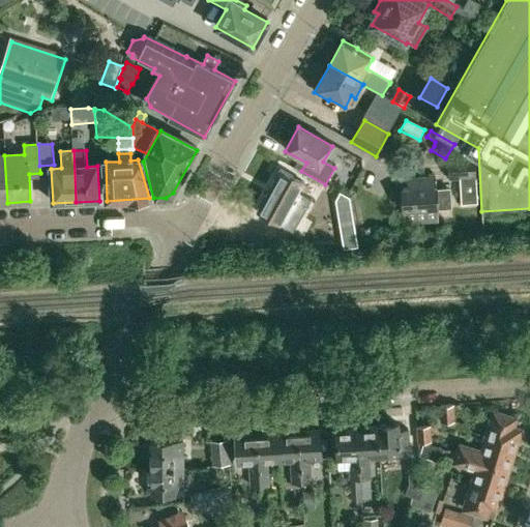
[(477,204),(475,160),(449,162),(450,179),(460,178),(461,205),(477,204)]
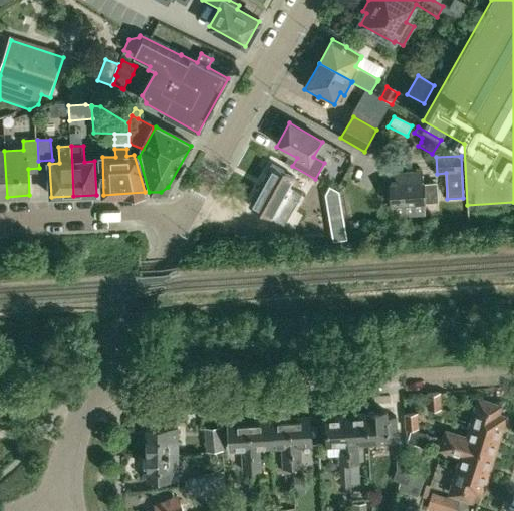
[(249,207),(283,227),(301,195),(289,189),(294,179),(272,167),(249,207)]
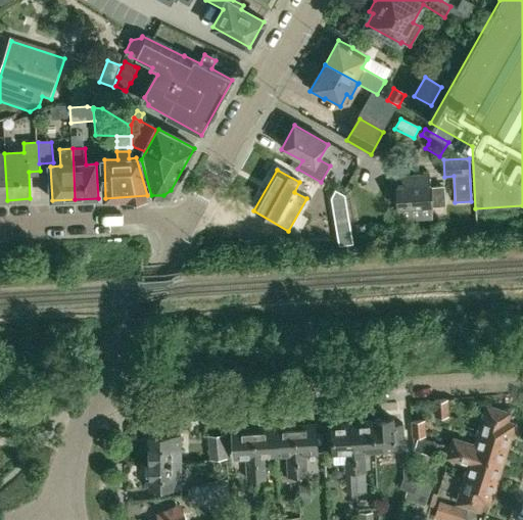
[(398,208),(431,206),(444,206),(443,188),(430,189),(430,186),(429,187),(428,176),(402,178),(403,188),(397,188),(398,208)]
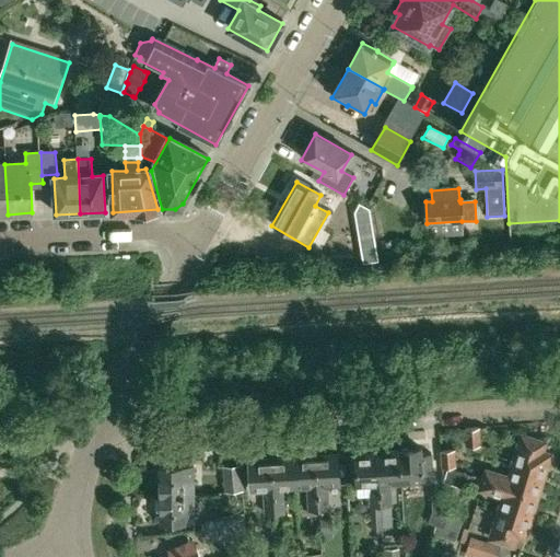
[(362,209),(352,204),(348,212),(358,218),(362,209)]
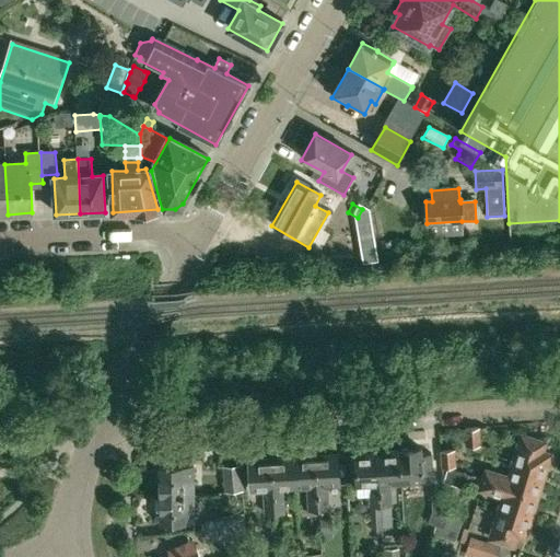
[(482,447),(482,431),(469,431),(466,431),(466,448),(482,447)]
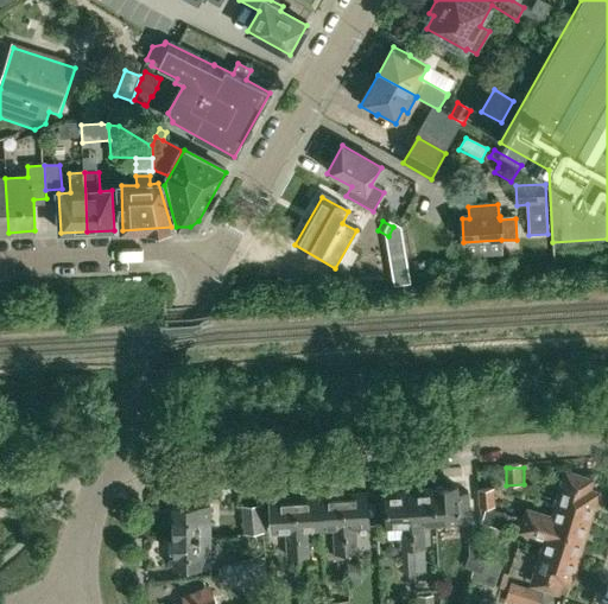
[(556,509),(590,519),(597,495),(589,493),(591,482),(567,474),(556,509)]
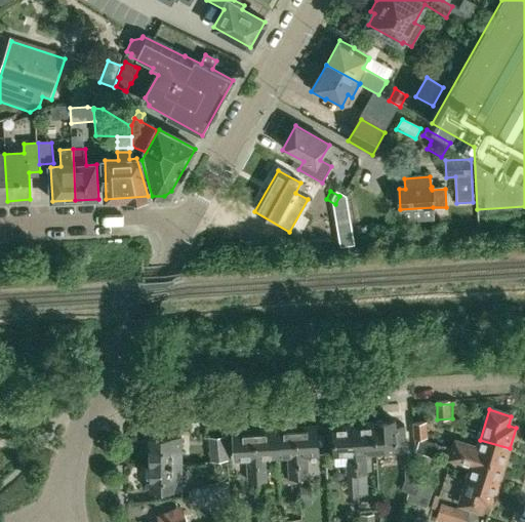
[(374,424),(376,455),(406,453),(405,428),(396,428),(396,423),(374,424)]
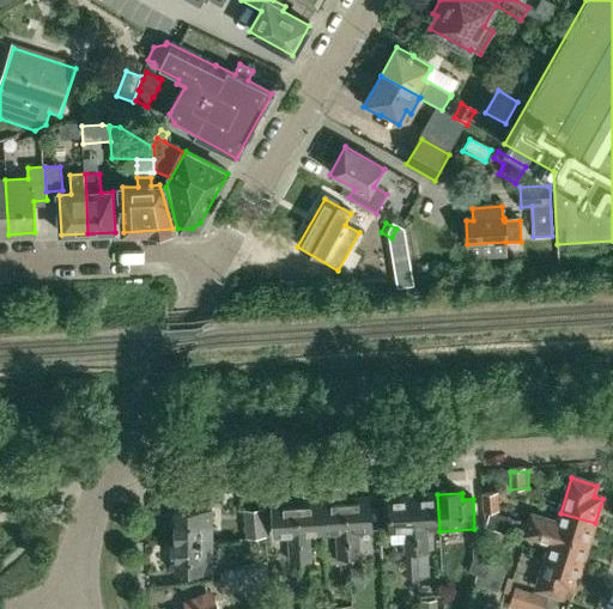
[(499,512),(498,493),(481,495),(484,515),(499,512)]
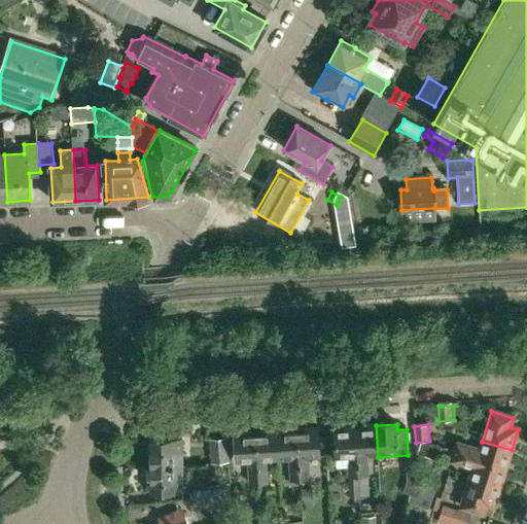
[(369,458),(378,457),(376,425),(376,426),(356,427),(359,477),(370,476),(369,458)]
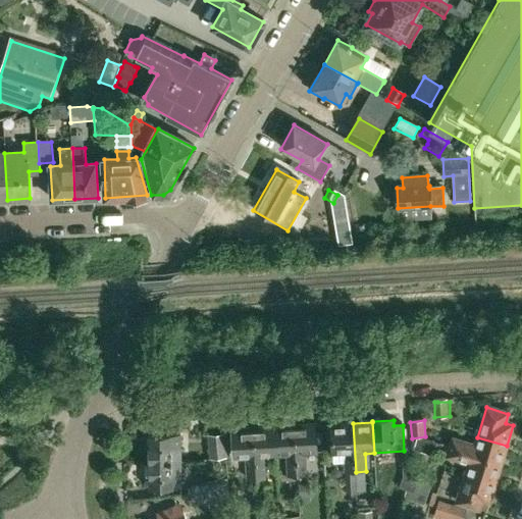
[(356,472),(353,423),(331,424),(333,465),(345,464),(347,492),(357,491),(356,472)]
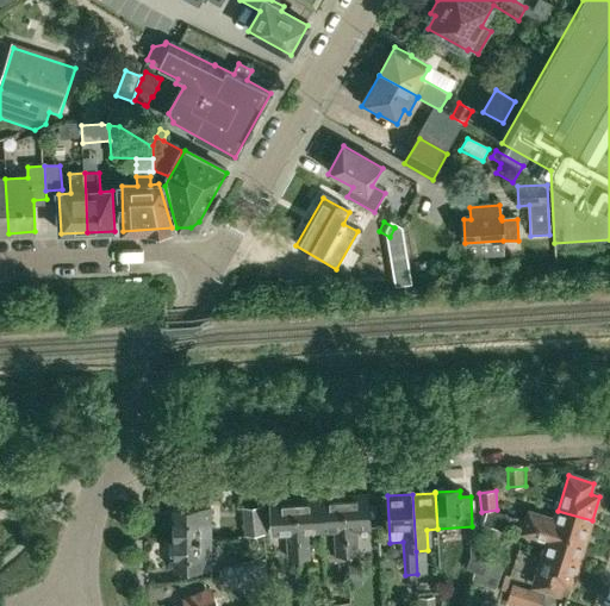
[(343,498),(347,557),(359,556),(358,531),(371,531),(368,497),(343,498)]
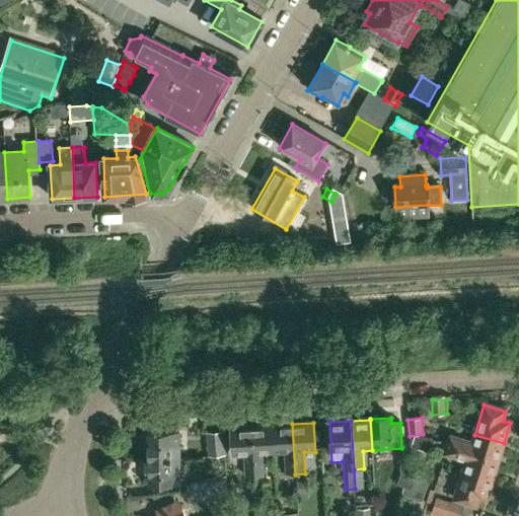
[(286,474),(295,474),(292,424),(273,426),(275,454),(285,453),(286,474)]
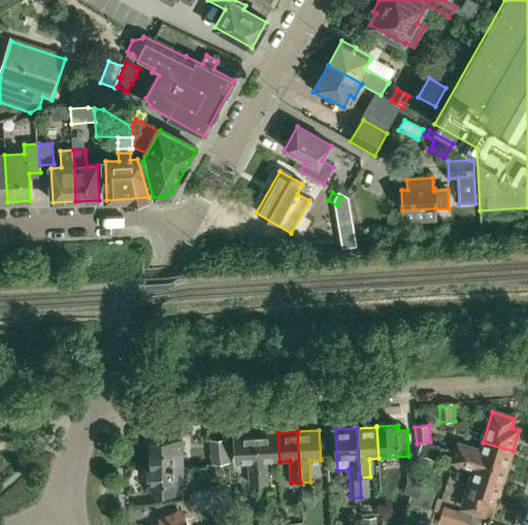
[(267,463),(279,462),(277,433),(257,434),(260,485),(268,485),(267,463)]
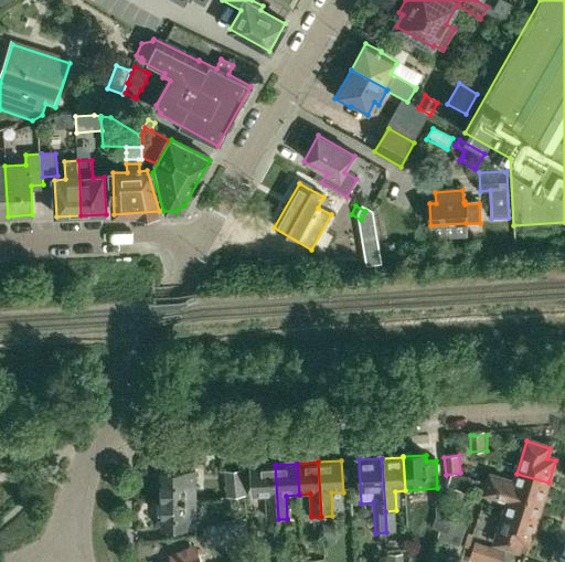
[(267,520),(278,519),(275,465),(252,466),(253,497),(266,497),(267,520)]
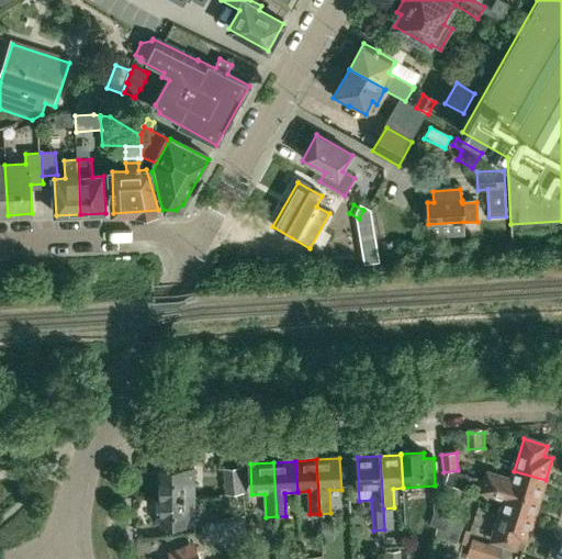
[(225,495),(242,494),(239,468),(222,470),(225,495)]
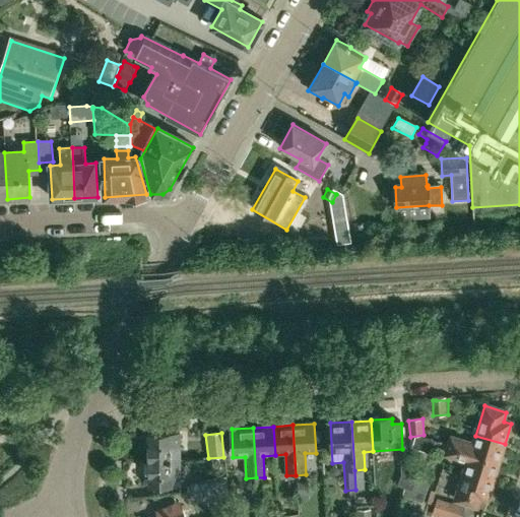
[(148,461),(181,461),(180,434),(148,435),(148,461)]
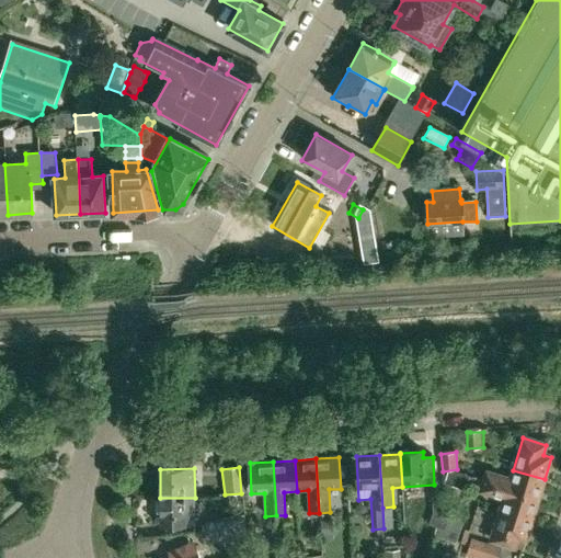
[(539,500),(545,479),(513,470),(511,480),(487,473),(484,482),(539,500)]
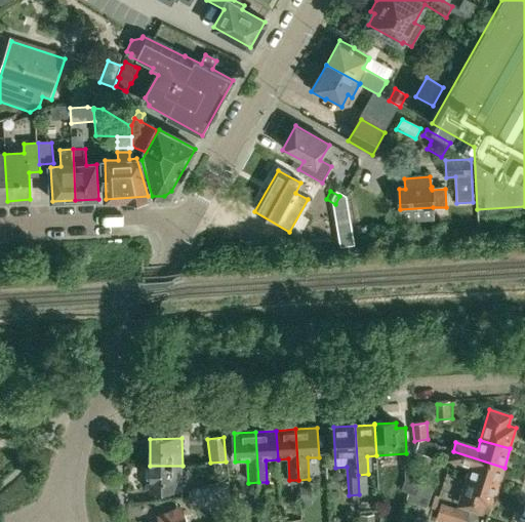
[(498,487),(505,468),(453,451),(450,460),(472,468),(469,478),(498,487)]
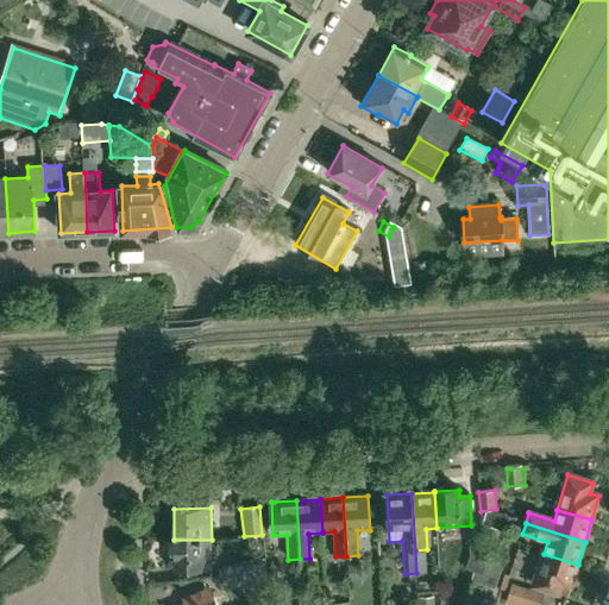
[(487,546),(483,537),(478,537),(469,539),(470,556),(469,559),(466,569),(473,572),(483,575),(489,556),(489,555),(487,546)]
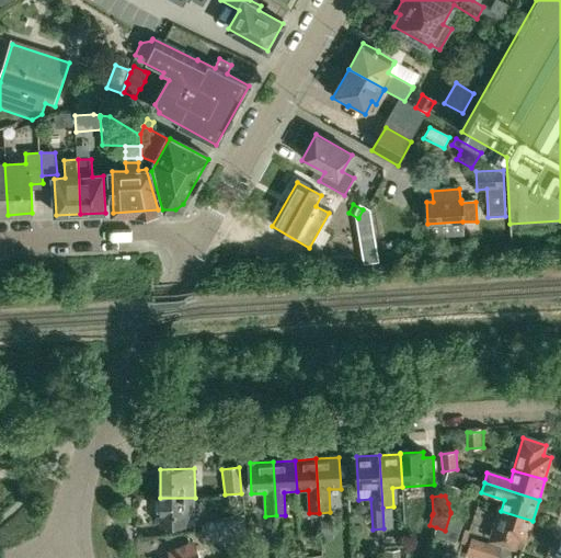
[(195,498),(160,498),(160,527),(195,526),(195,498)]
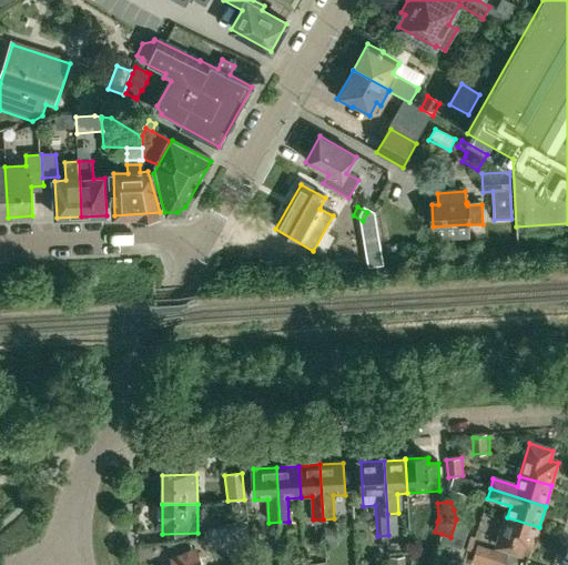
[(533,548),(539,527),(507,517),(497,548),(520,556),(524,546),(533,548)]
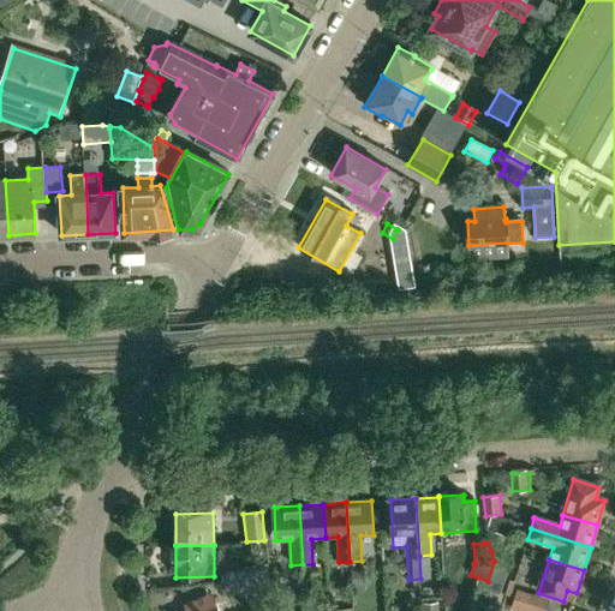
[(488,581),(478,577),(476,587),(491,593),(500,595),(509,567),(508,567),(494,562),(488,581)]
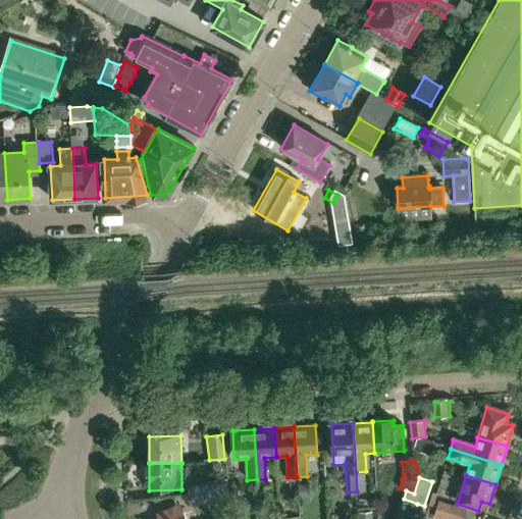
[(201,485),(203,495),(226,490),(225,481),(201,485)]
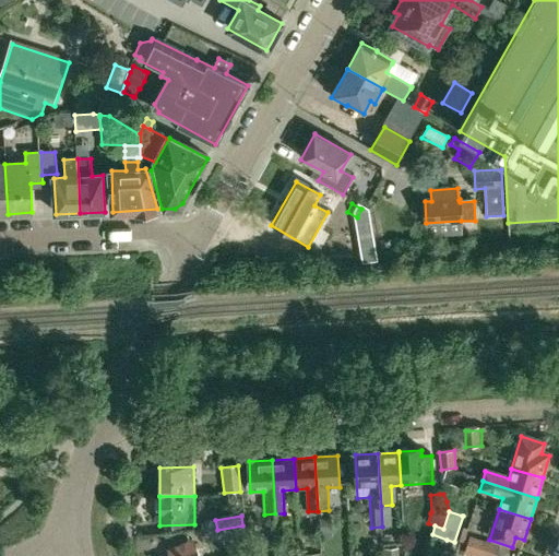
[(332,539),(331,521),(319,521),(319,540),(332,539)]
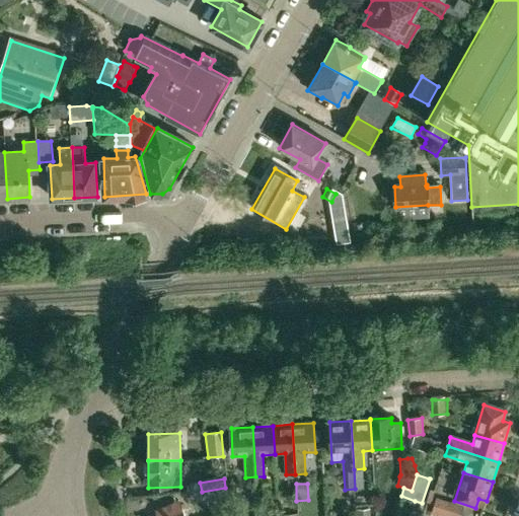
[(458,506),(436,500),(432,515),(461,515),(463,508),(458,506)]
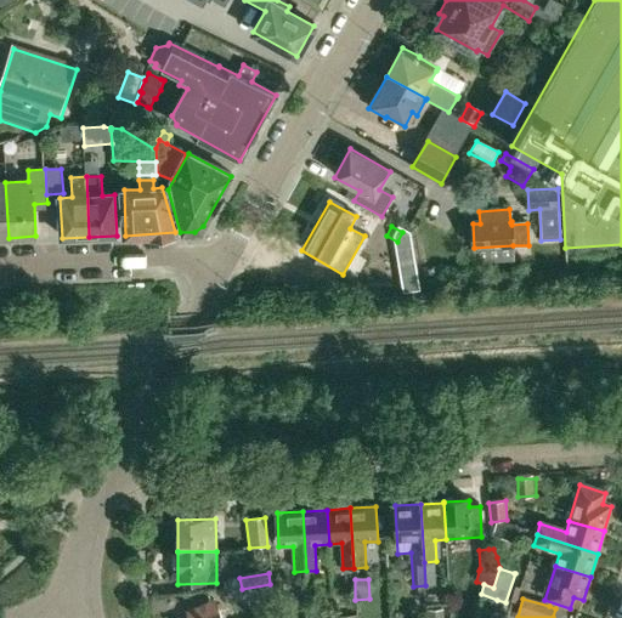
[(220,617),(214,602),(187,613),(190,617),(220,617)]
